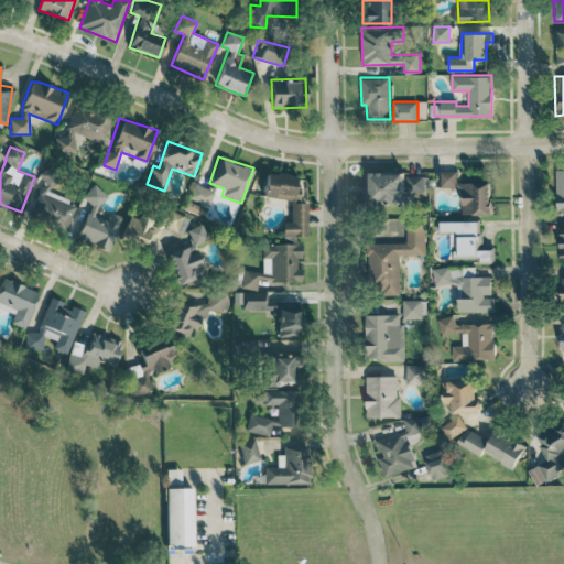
[(63,232),(77,205),(50,192),(60,172),(45,165),(40,177),(44,180),(26,214),(63,232)]
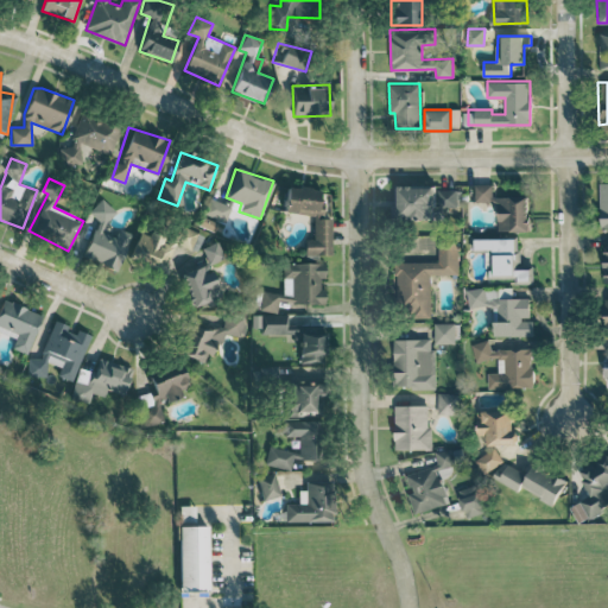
[(498,230),(530,230),(530,196),(493,196),(493,184),(475,184),(475,202),(498,202),(498,230)]
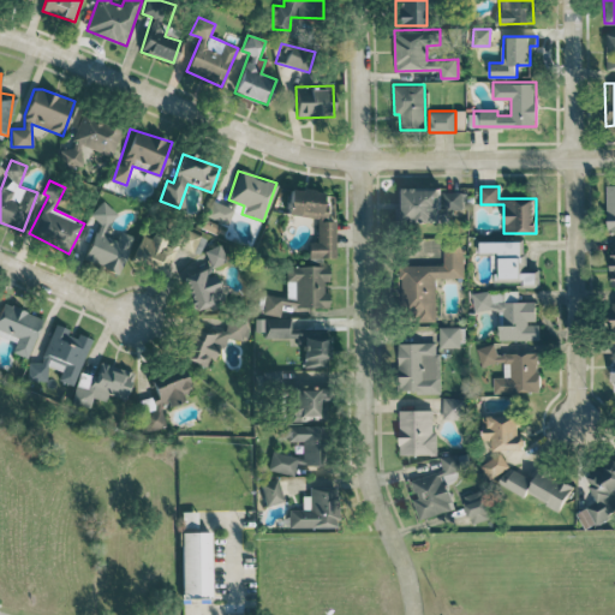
[(334,258),(335,221),(323,221),(324,190),(288,189),(287,215),(317,216),(316,242),(308,242),(306,257),(334,258)]
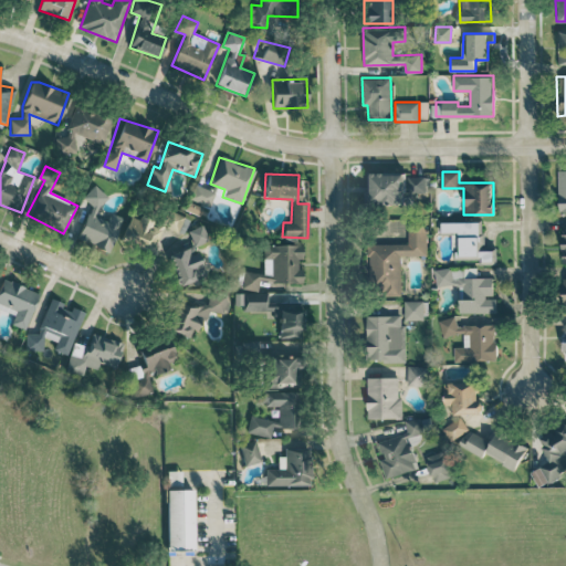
[(402,203),(402,196),(427,195),(426,174),(368,175),(368,191),(364,191),(364,205),(402,203)]
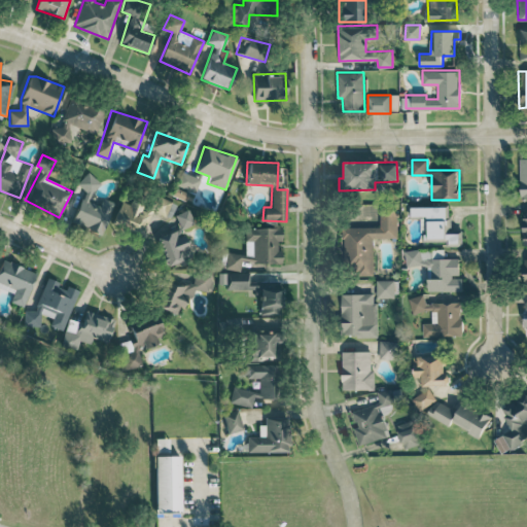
[(195,192),(200,178),(180,171),(175,185),(195,192)]
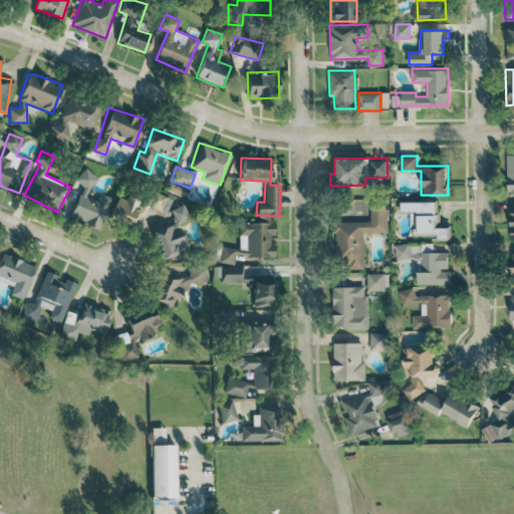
[(110,198),(99,193),(96,200),(85,197),(88,190),(97,179),(85,168),(74,179),(81,186),(70,217),(82,221),(86,225),(98,229),(110,198)]
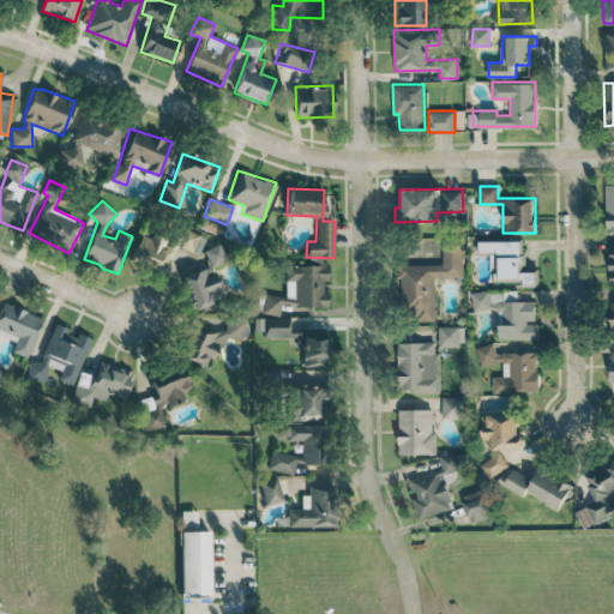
[(132,260),(166,269),(172,244),(138,236),(132,260)]
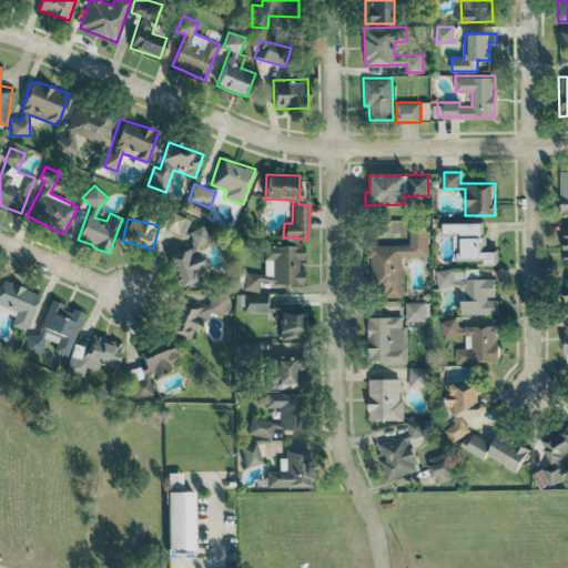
[(371,244),(372,296),(403,296),(402,256),(428,255),(428,220),(376,221),(376,233),(409,232),(409,244),(371,244)]
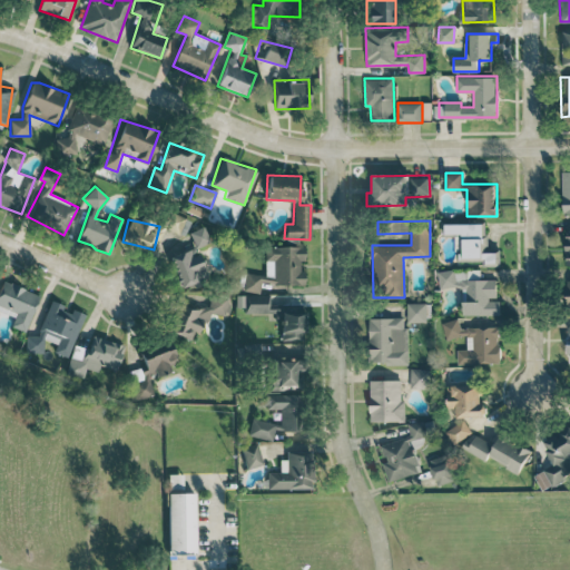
[(500,266),(500,248),(487,248),(487,223),(445,223),(445,234),(460,234),(460,261),(483,261),(483,266),(500,266)]
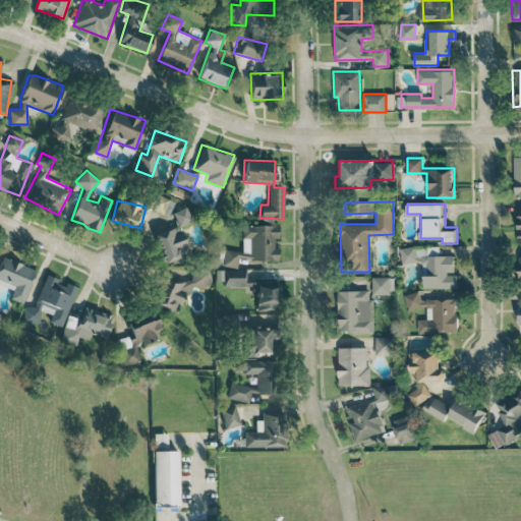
[(191,222),(186,207),(172,212),(177,226),(153,235),(163,265),(189,254),(179,226),(191,222)]
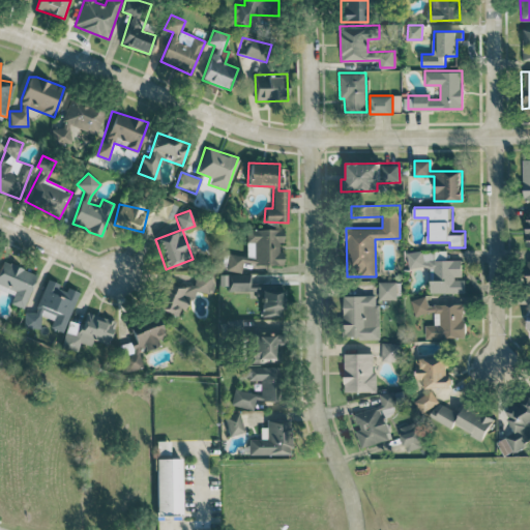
[(446,249),(408,252),(408,267),(430,267),(431,293),(465,292),(465,277),(462,277),(462,259),(446,259),(446,249)]
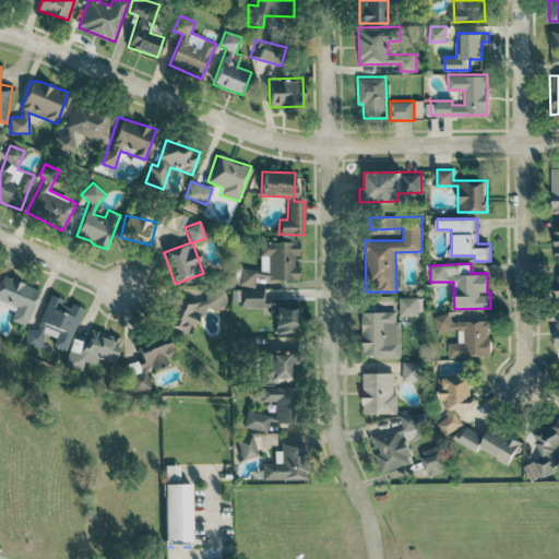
[(24,325),(38,288),(3,275),(0,283),(0,305),(14,311),(10,320),(24,325)]
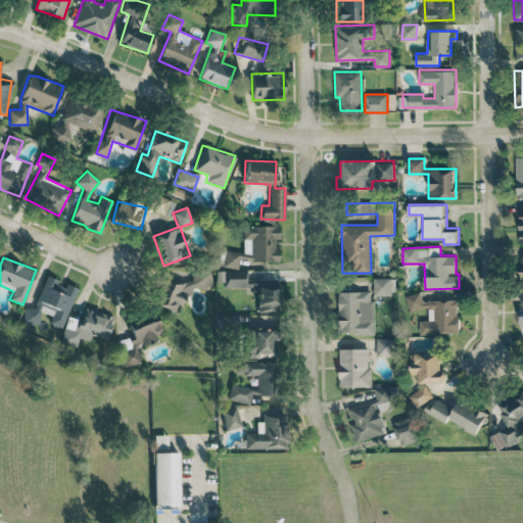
[(161,278),(158,305),(182,308),(184,296),(191,297),(192,286),(207,288),(208,273),(193,271),(192,281),(161,278)]
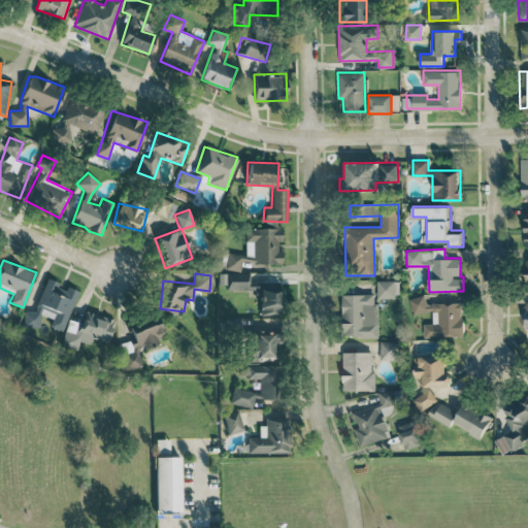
[(261,315),(282,315),(282,283),(250,284),(250,273),(226,273),(226,290),(249,290),(249,297),(260,296),(261,315)]
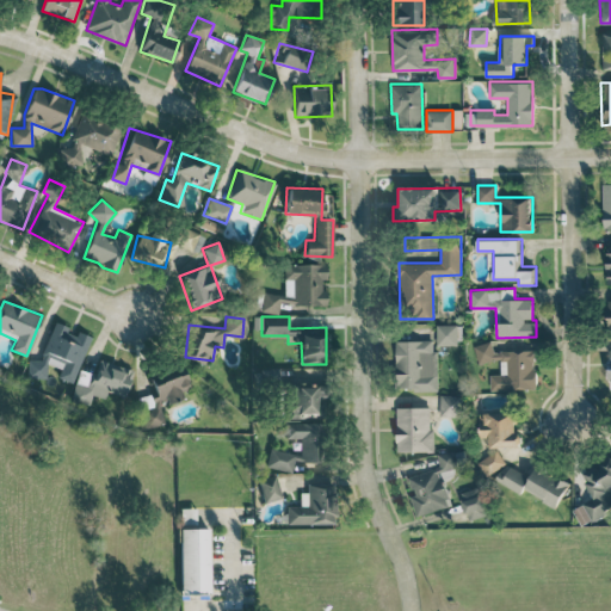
[(90,337),(84,334),(67,333),(67,326),(54,321),(39,360),(26,359),(26,378),(45,378),(45,368),(48,364),(59,368),(59,377),(73,383),(90,337)]
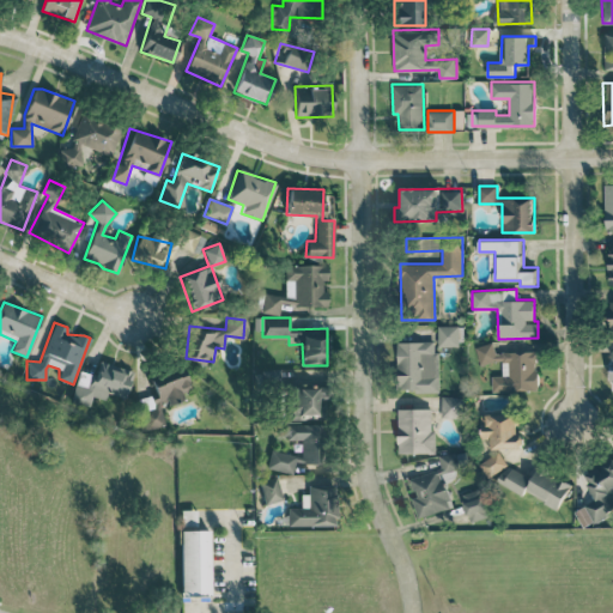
[(460,345),(459,325),(438,325),(438,345),(460,345)]
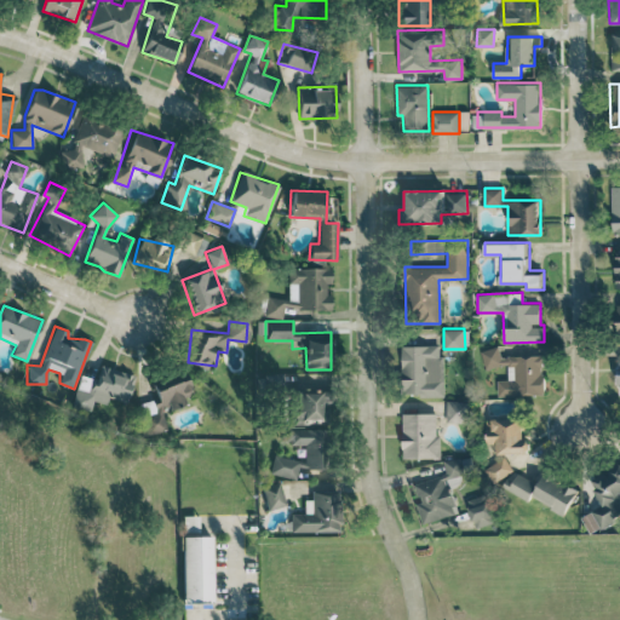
[(442,395),(442,345),(402,345),(402,395),(442,395)]
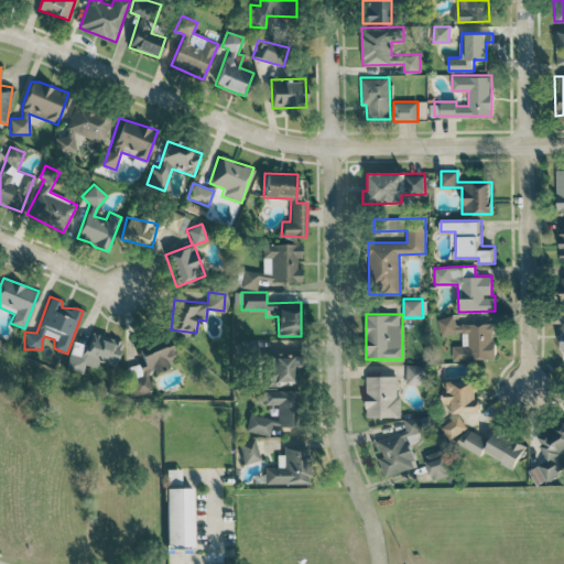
[(82,373),(84,365),(96,367),(98,361),(116,366),(122,340),(90,333),(88,345),(72,340),(65,370),(82,373)]
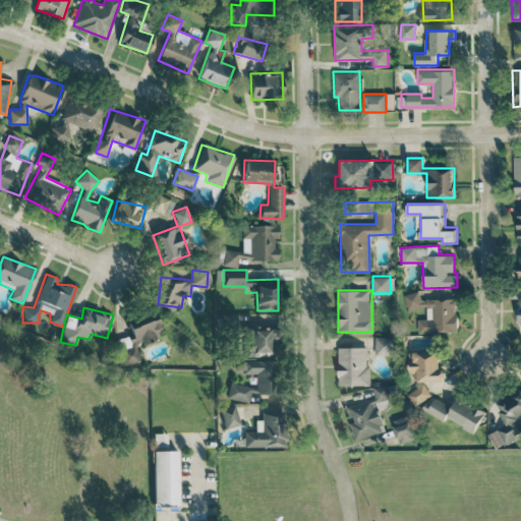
[(139,360),(134,344),(163,335),(155,310),(127,320),(132,336),(116,341),(124,365),(139,360)]
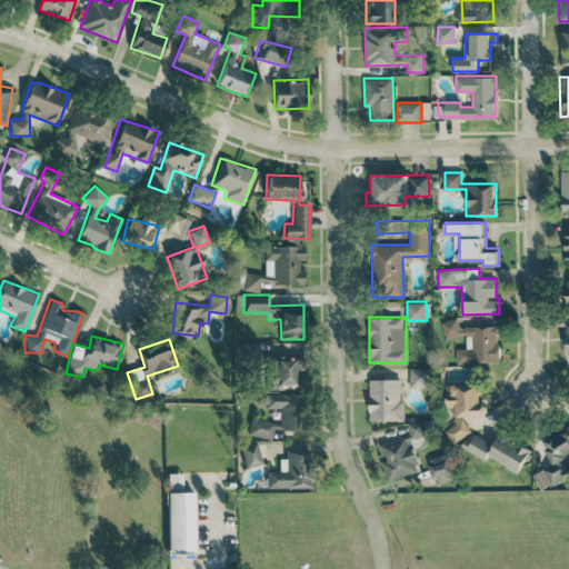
[(266,389),(301,389),(300,371),(305,371),(305,359),(265,360),(266,389)]
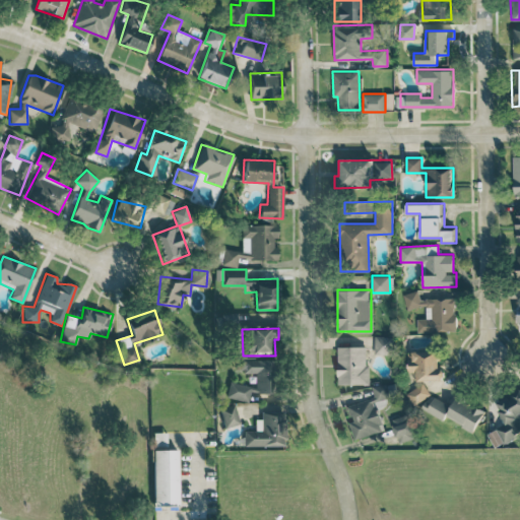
[(391,353),(391,336),(375,335),(375,353),(391,353)]
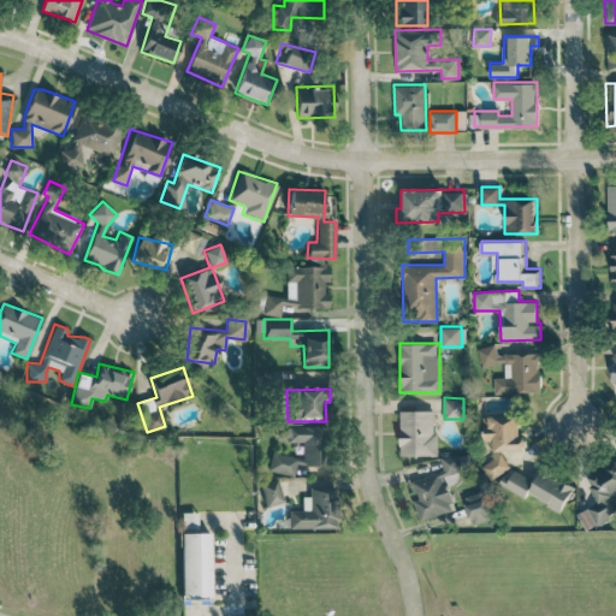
[(434,409),(400,410),(401,455),(436,455),(434,409)]
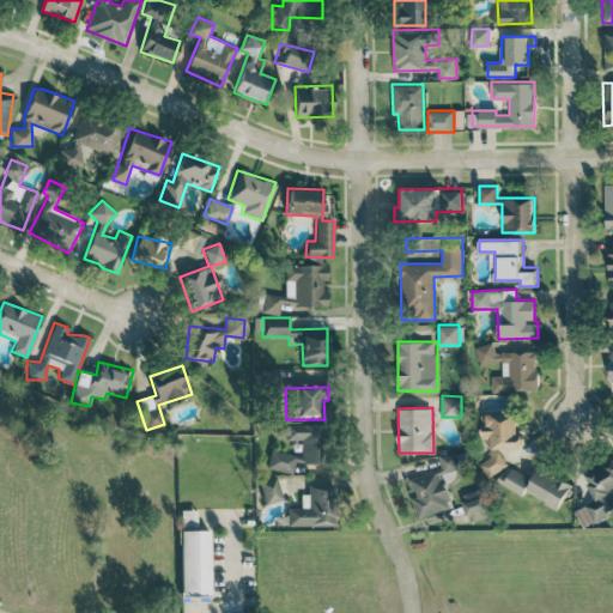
[(484,472),(504,471),(504,447),(520,447),(519,413),(481,414),(481,438),(491,438),(492,460),(484,460),(484,472)]
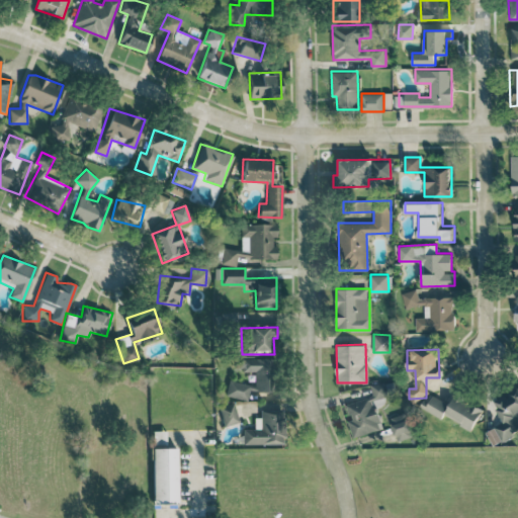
[(274,391),(274,358),(242,358),(242,371),(254,371),(254,382),(227,382),(227,399),(248,398),(248,392),(274,391)]
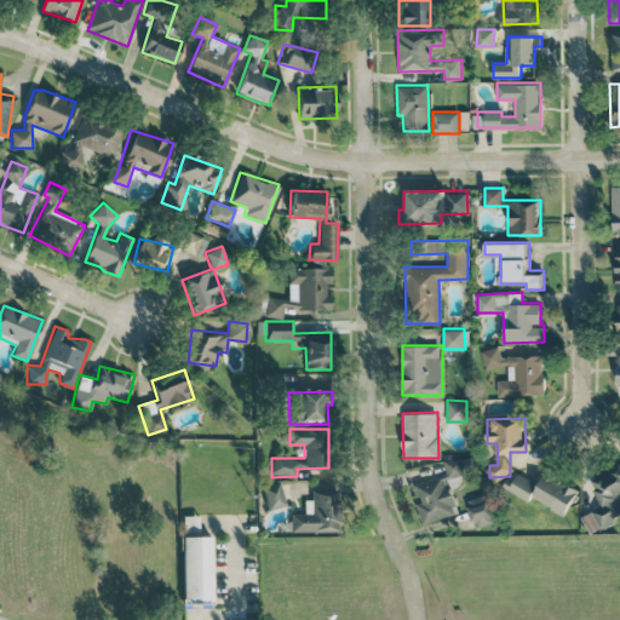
[(415,482),(420,501),(417,503),(422,522),(458,514),(449,478),(465,475),(460,457),(445,460),(447,475),(415,482)]
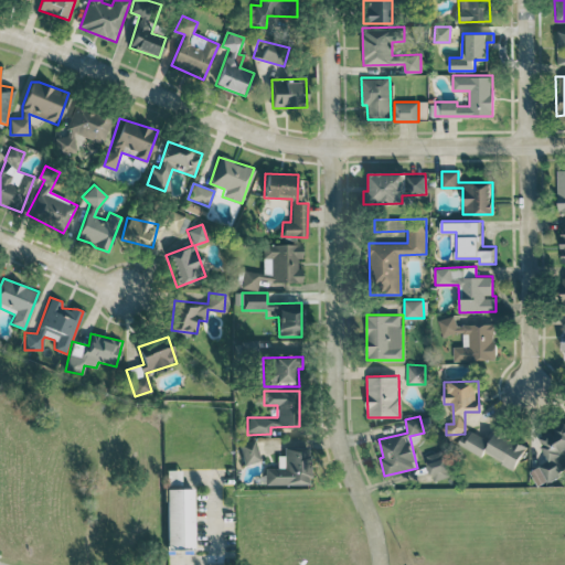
[(543,465),(532,468),(535,482),(564,475),(564,469),(562,457),(564,456),(564,425),(564,426),(564,430),(536,437),(543,465)]
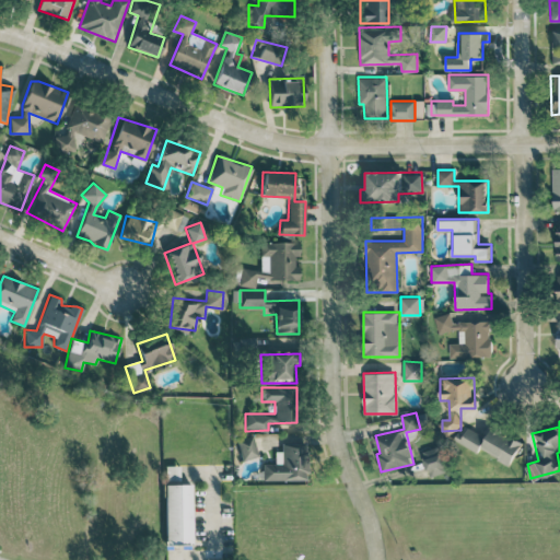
[(486,436),(467,428),(459,443),(478,452),(479,450),(511,464),(522,441),(491,427),(486,436)]
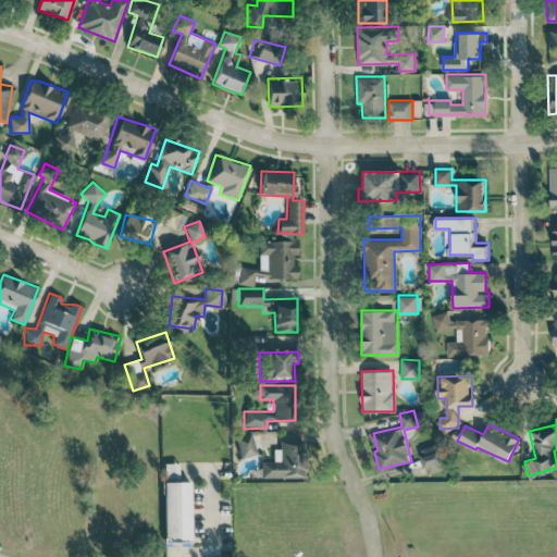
[(235,437),(240,458),(256,454),(250,433),(235,437)]
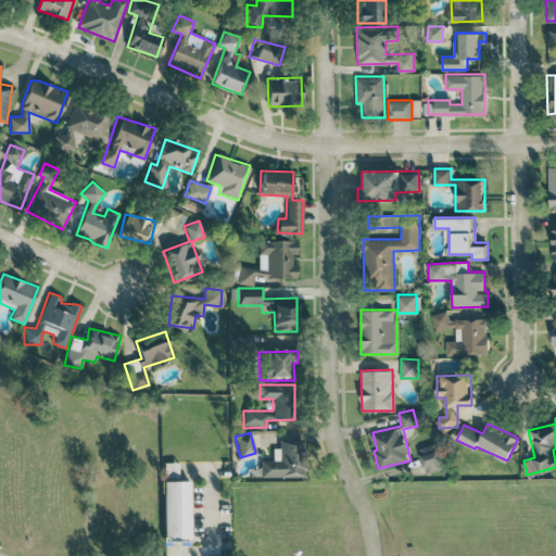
[(261,477),(305,476),(304,440),(279,441),(279,449),(273,449),(273,460),(261,460),(261,477)]
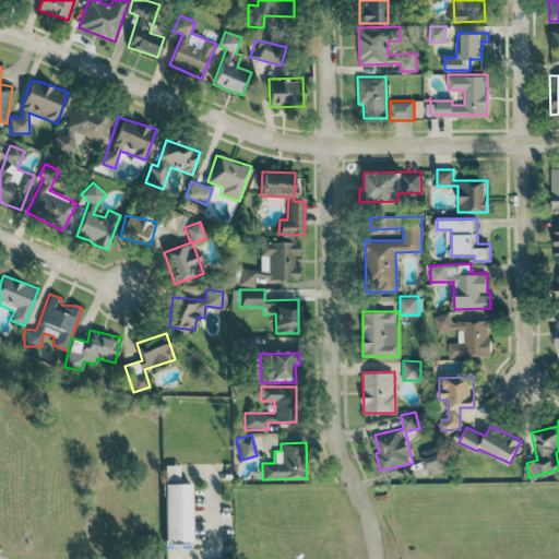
[(421,450),(427,475),(445,471),(439,445),(421,450)]
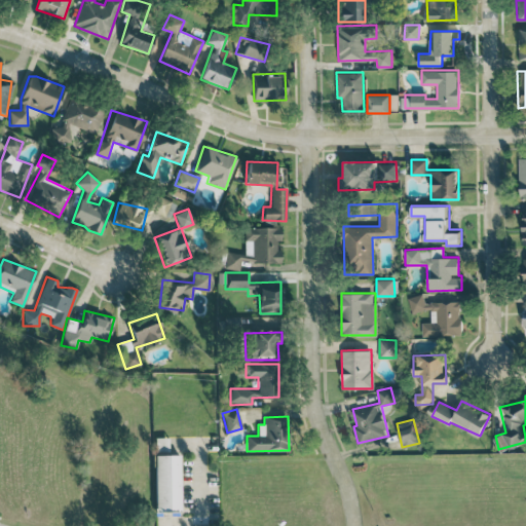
[(154,454),(154,510),(180,510),(180,454),(154,454)]
